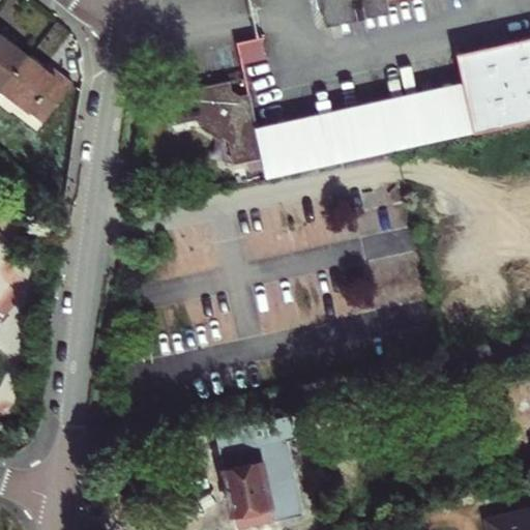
[(389,12),(386,1),(390,0),(320,0),(326,26),(389,12)]
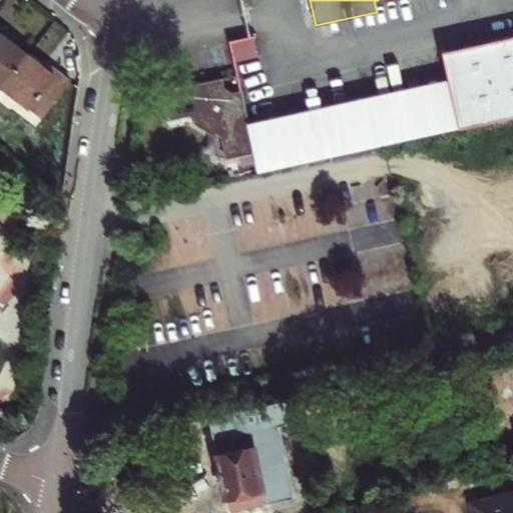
[(0,82),(3,85),(28,54),(13,42),(7,37),(10,33),(0,25),(0,82)]
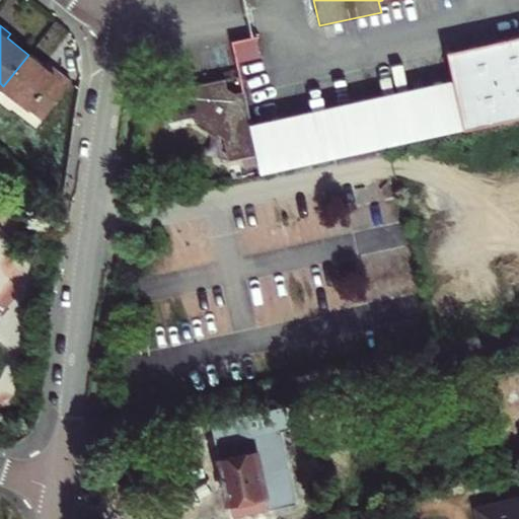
[(232,36),(236,60),(261,57),(256,32),(232,36)]
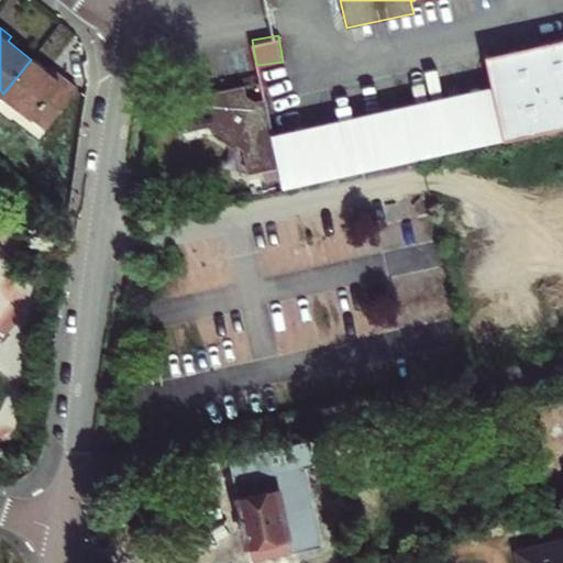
[(14,40),(11,36),(8,41),(14,46),(18,42),(14,40)]
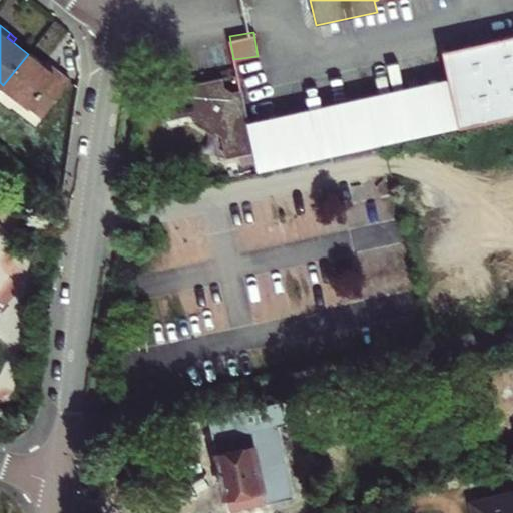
[(512,36),(443,52),(449,79),(459,128),(512,116),(512,36)]
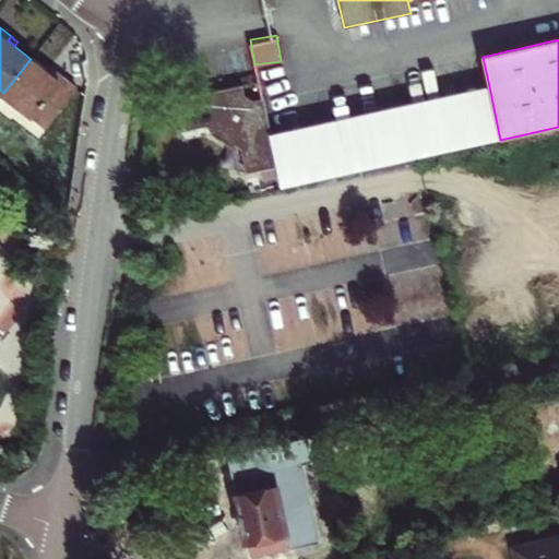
[(47,72),(31,59),(3,93),(47,128),(78,88),(57,73),(54,78),(47,72)]
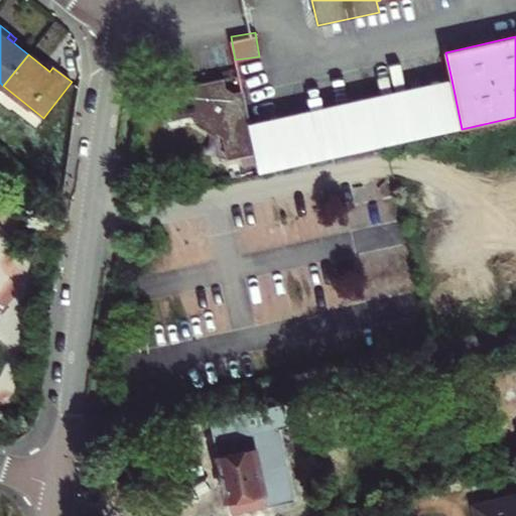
[(43,67),(49,72),(52,68),(49,65),(46,62),(43,67)]
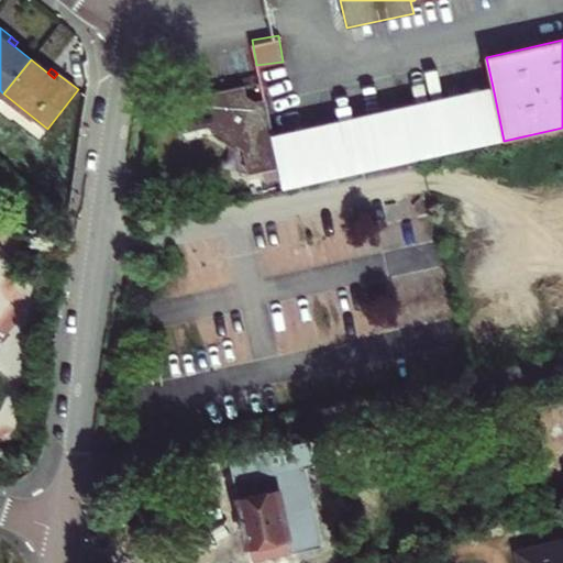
[(272,136),(264,100),(254,102),(250,109),(240,103),(245,95),(242,85),(176,100),(184,133),(209,128),(214,131),(211,136),(235,148),(238,145),(244,148),(249,174),(278,167),(272,136)]
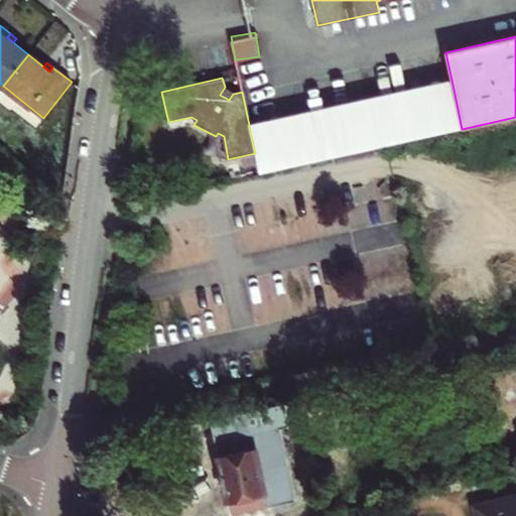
[(255,153),(259,173),(391,144),(462,129),(452,80),(249,125),(255,153)]
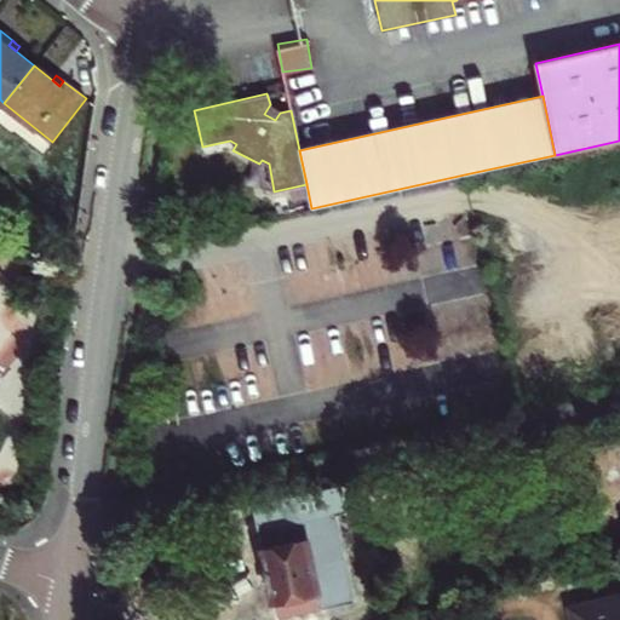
[(280,113),(270,104),(264,114),(275,120),(280,113)]
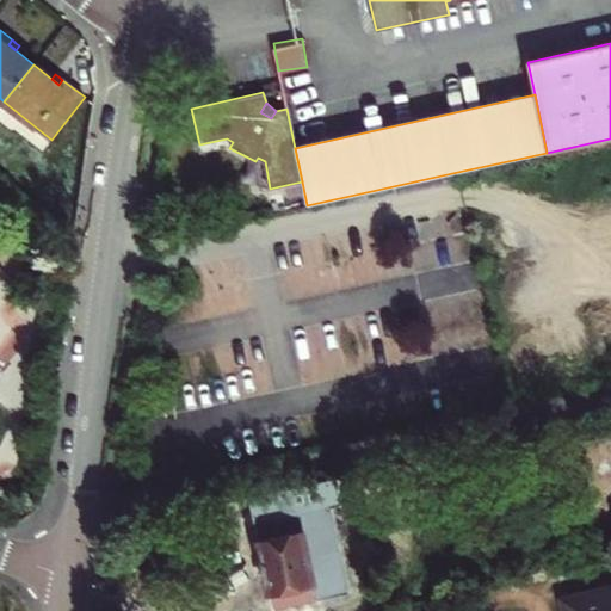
[(353,610),(350,594),(345,594),(327,508),(341,505),(335,480),(235,501),(245,543),(253,541),(265,597),(272,594),(276,610),(294,605),(294,610),(353,610)]
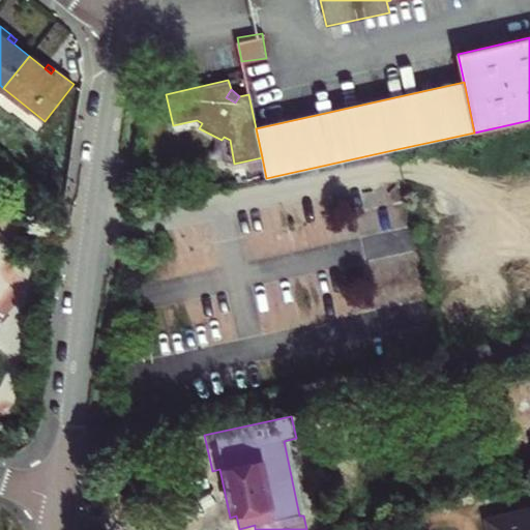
[(529,529),(529,509),(488,521),(490,529),(529,529)]
